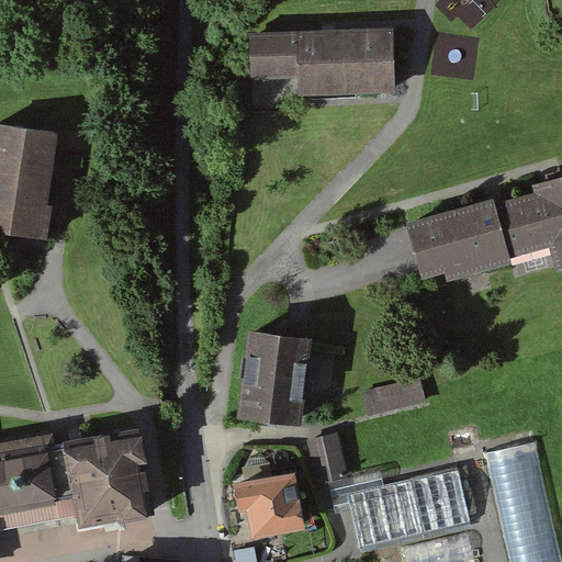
[(250,33),(251,78),(298,76),(299,94),(396,91),(393,29),(250,33)]
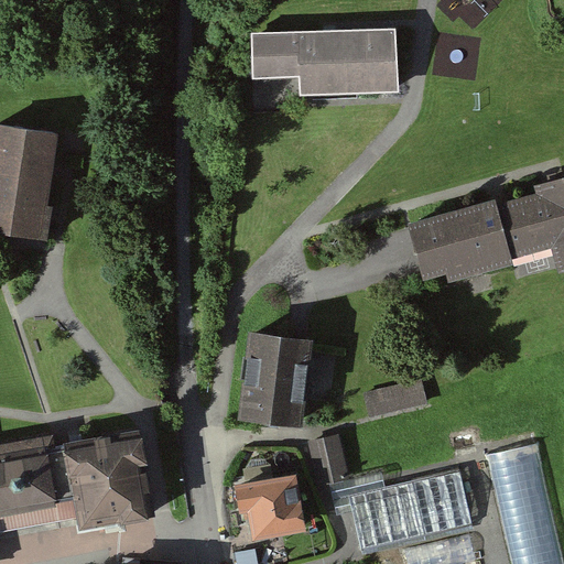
[(60,134),(0,126),(0,230),(44,238),(60,134)]
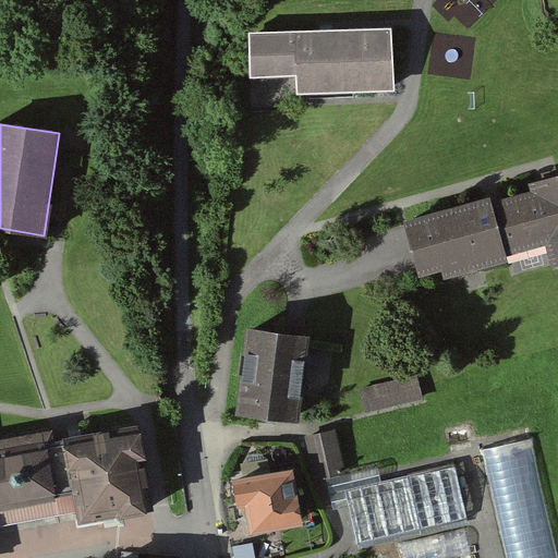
[(405,223),(420,280),(444,274),(446,281),(508,265),(506,257),(547,246),(554,271),(557,270),(557,179),(529,186),(531,195),(490,205),(490,203),(405,223)]
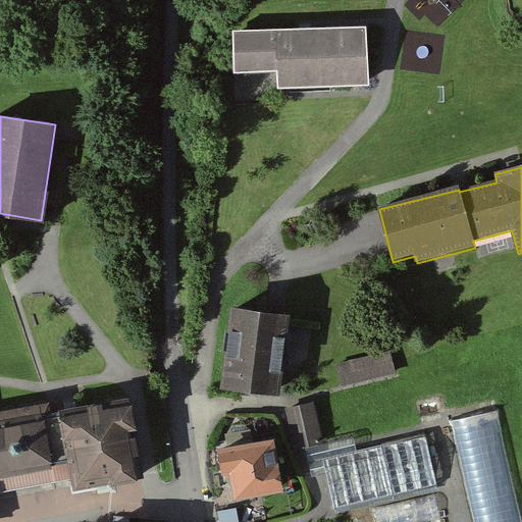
[(276,397),(288,317),(231,310),(221,390),(276,397)]
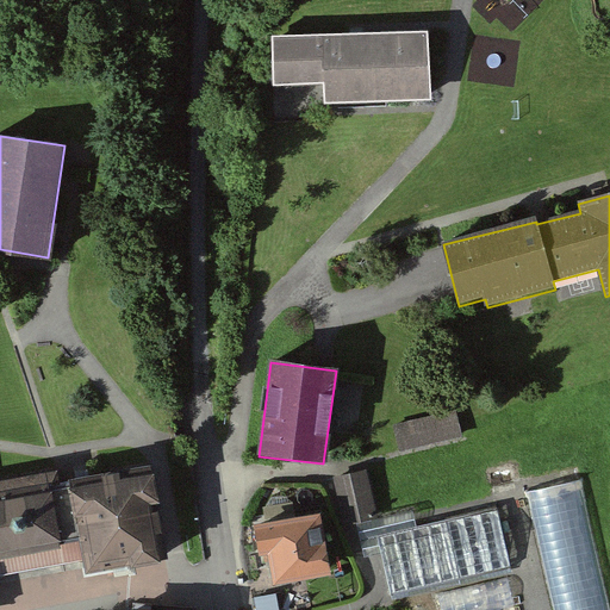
[(455,411),(396,425),(400,449),(461,435),(455,411)]
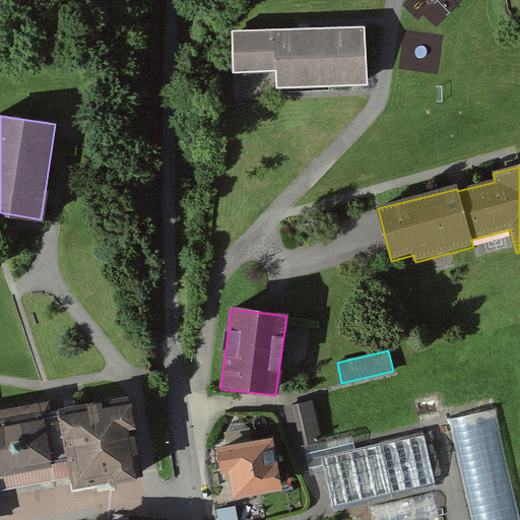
[(0,477),(70,464),(75,492),(144,478),(129,399),(50,414),(48,403),(0,412),(0,477)]
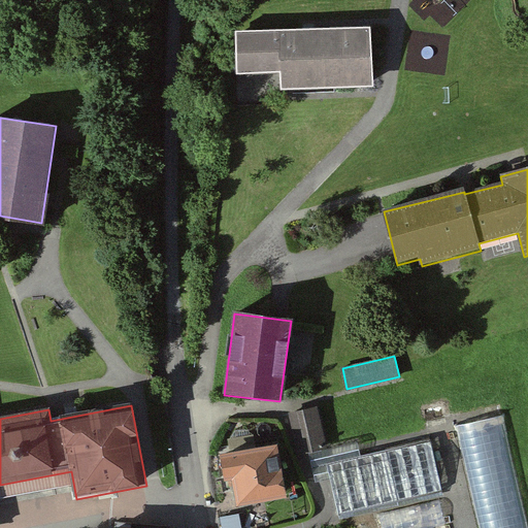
[(317,408),(291,415),(300,455),(325,450),(317,408)]
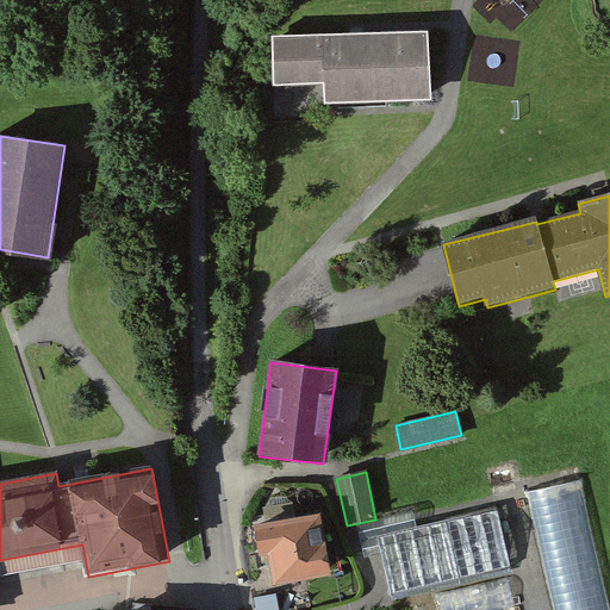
[(609,609),(589,481),(534,491),(553,609),(609,609)]
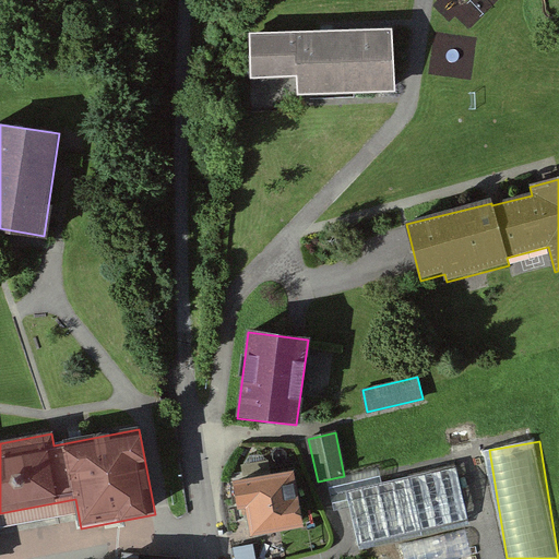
[(468,522),(456,464),(345,487),(358,545),(468,522)]
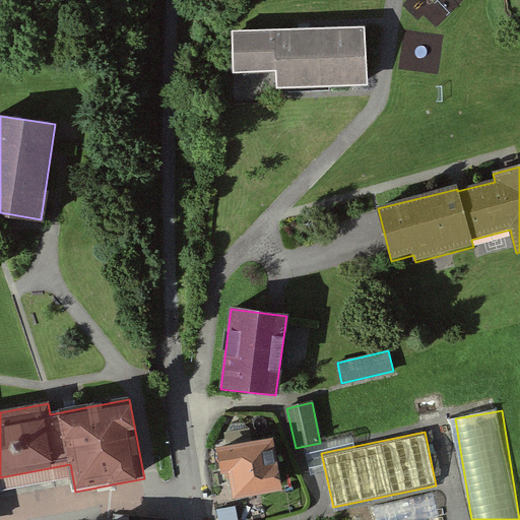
[(281,492),(273,441),(216,450),(221,476),(229,475),(233,500),(281,492)]
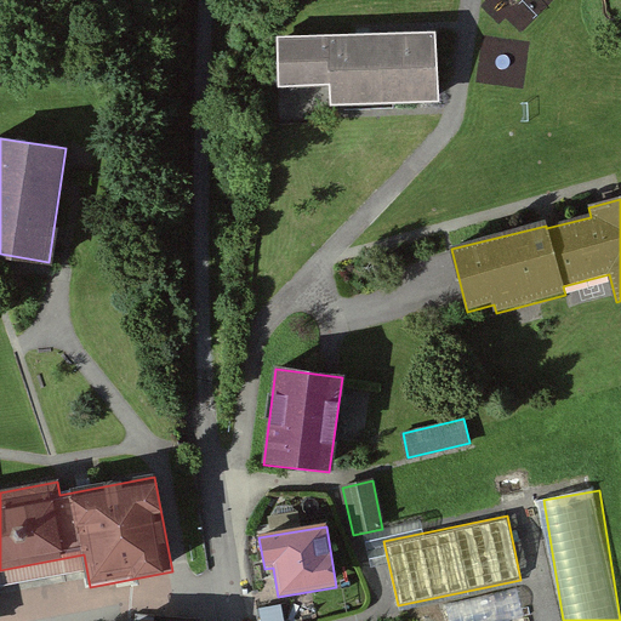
[(451,620),(507,620),(527,615),(518,588),(448,609),(451,620)]
